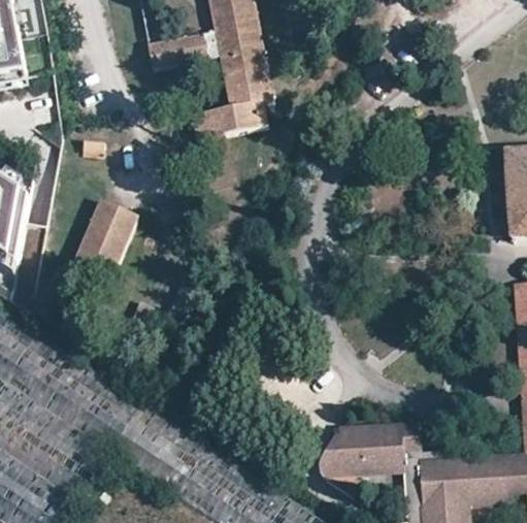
[(0,79),(28,75),(13,0),(0,0),(0,79)]
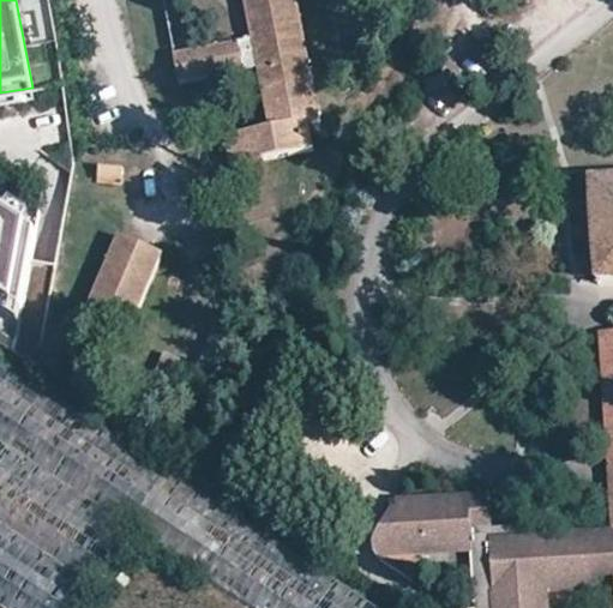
[(318,116),(294,0),(241,0),(250,37),(256,66),(266,126),(306,119),(318,116)]
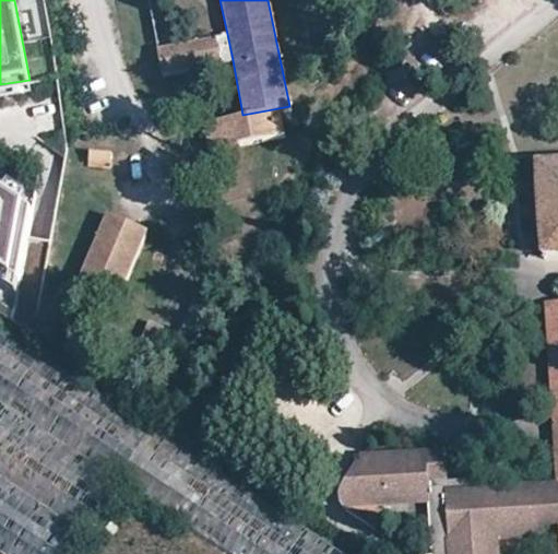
[(233,60),(227,34),(159,48),(164,73),(233,60)]
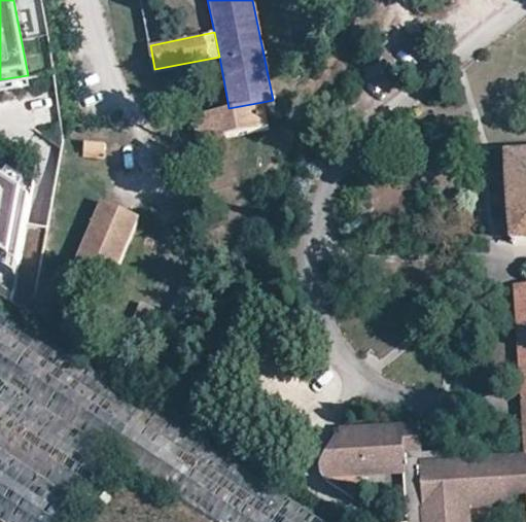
[(0,90),(30,84),(28,75),(0,79),(0,90)]
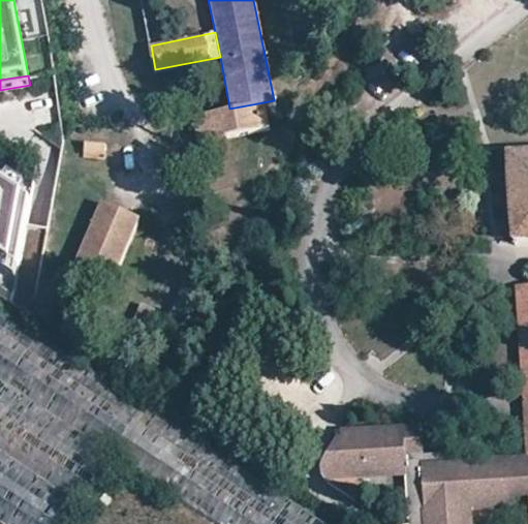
[(269,127),(264,102),(229,109),(192,116),(196,142),(269,127)]
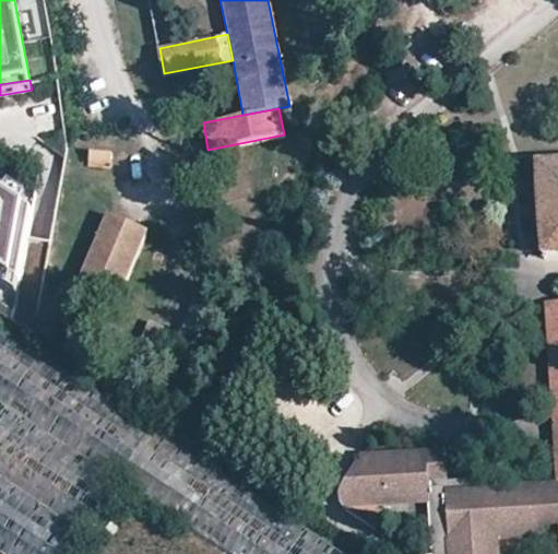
[(88,150),(87,160),(110,161),(111,152),(88,150)]
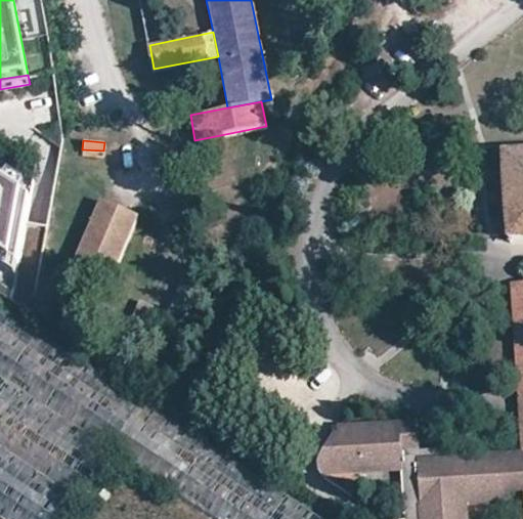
[(522,149),(502,150),(507,239),(522,238),(522,149)]
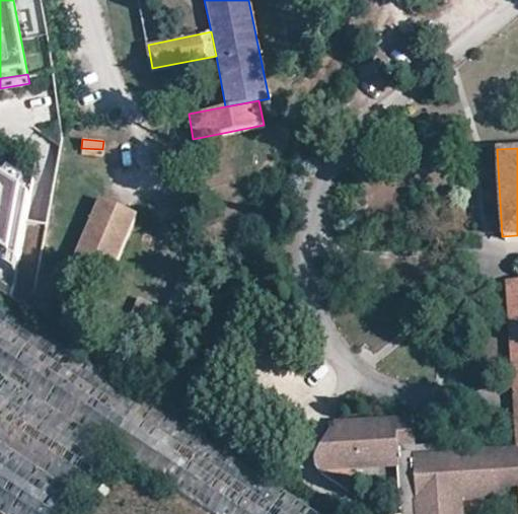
[(0,245),(16,255),(28,191),(0,171),(0,245)]
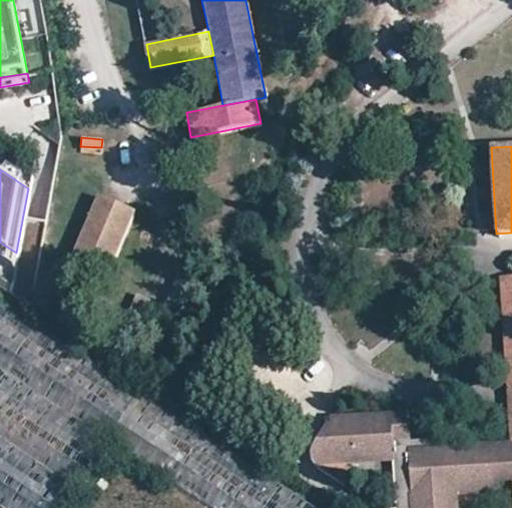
[(104,282),(136,205),(97,189),(65,266),(104,282)]
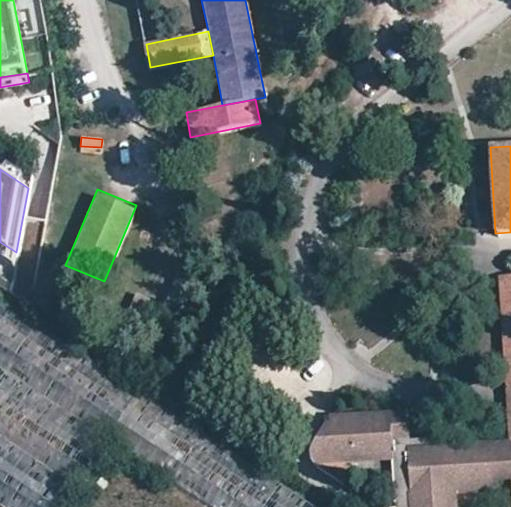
[(16,252),(0,242),(0,255),(14,265),(16,252)]
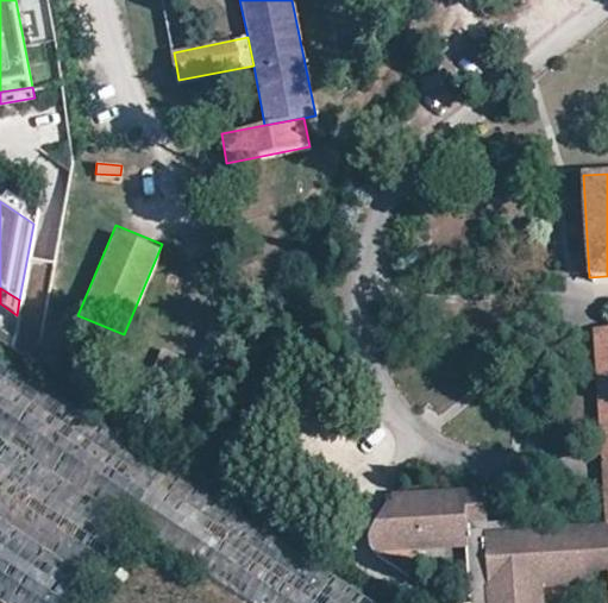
[(607,326),(593,327),(606,520),(607,558),(607,326)]
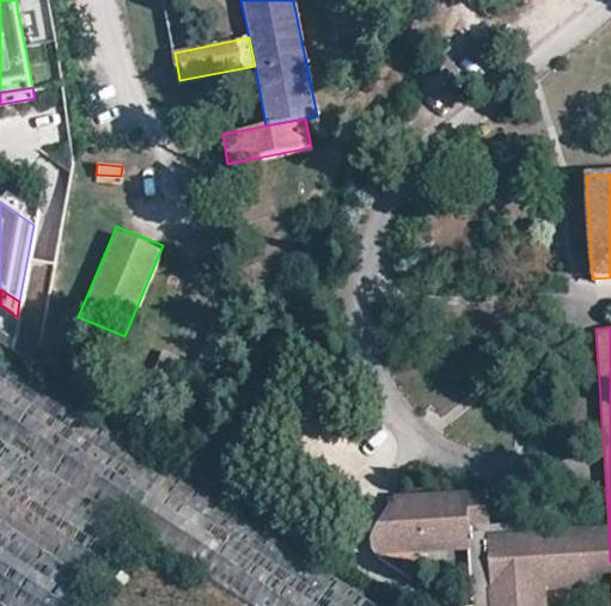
[(0,605),(72,605),(129,521),(258,605),(378,605),(0,355),(0,605)]
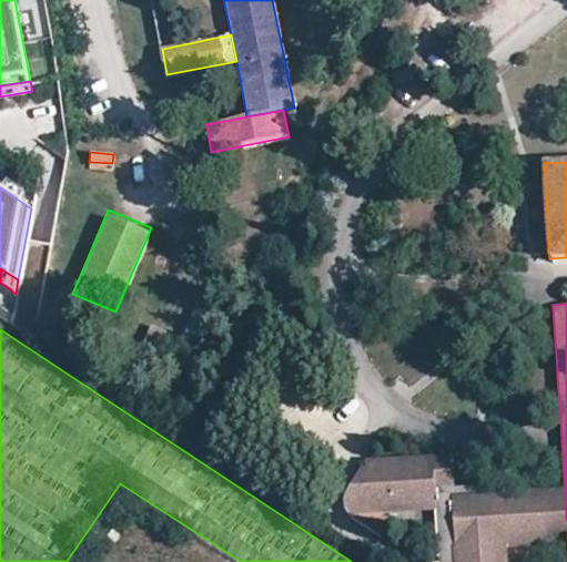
[(434,486),(454,484),(451,452),(364,458),(364,465),(361,466),(346,493),(344,499),(345,504),(347,509),(351,512),(357,512),(435,510),(434,492),(434,486)]
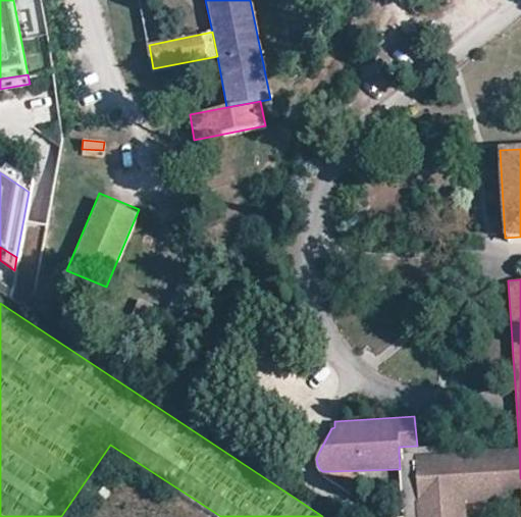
[(399,453),(459,449),(459,444),(417,446),(399,447),(399,453)]
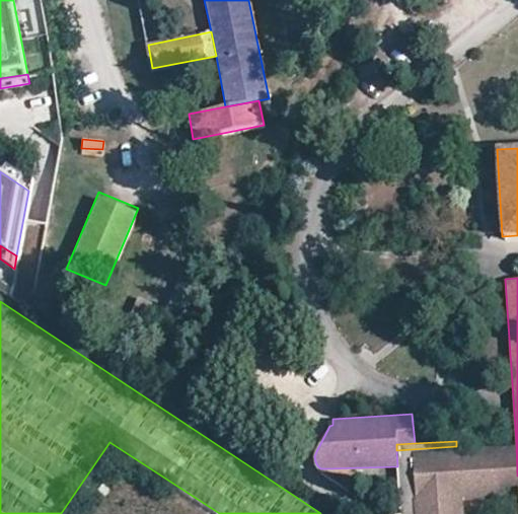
[(517,496),(517,475),(516,443),(456,446),(396,450),(397,466),(400,513),(386,513),(462,513),(462,499),(517,496)]
